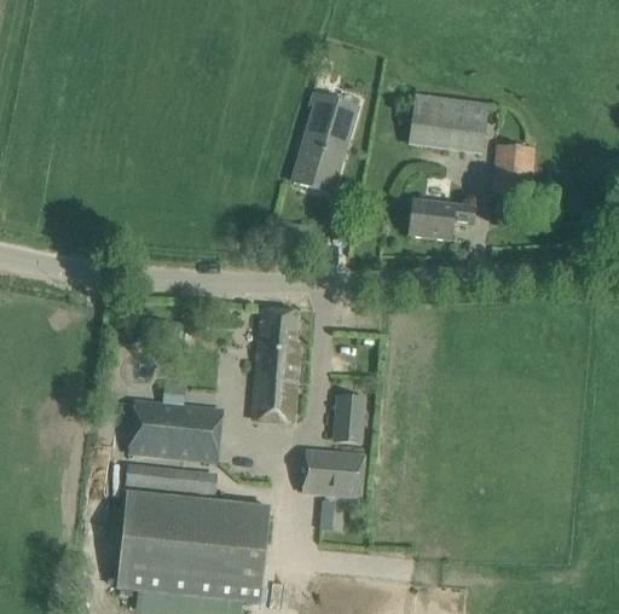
[(320,93),(293,180),(329,191),(357,104),(320,93)]
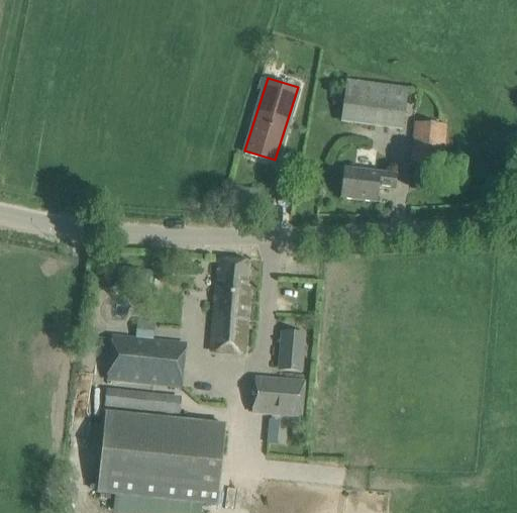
[(346,78),(341,118),(402,125),(407,86),(346,78)]
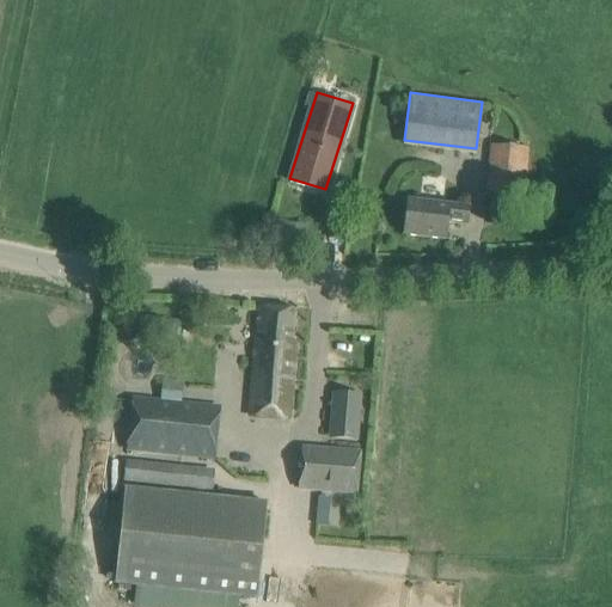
[(491,141),(487,190),(522,194),(527,145),(491,141)]
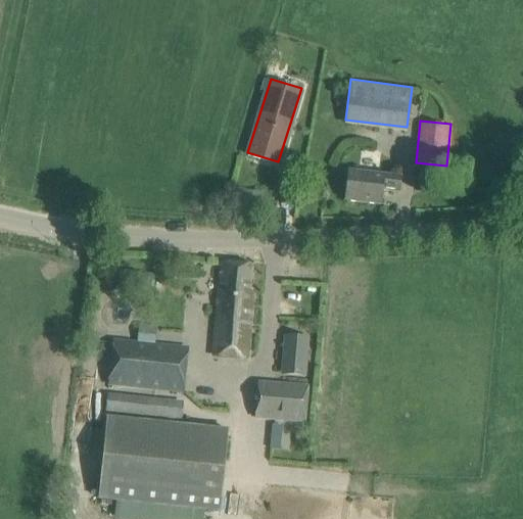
[(398,188),(400,174),(348,168),(344,197),(380,201),(382,186),(398,188)]
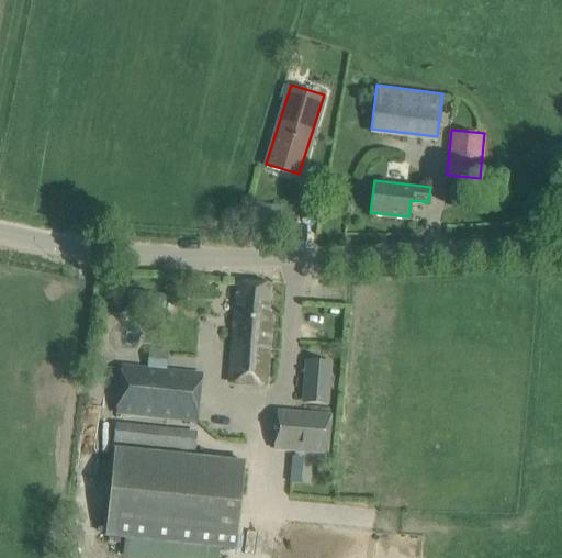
[(269,313),(271,281),(237,278),(229,368),(267,371),(272,313),(269,313)]
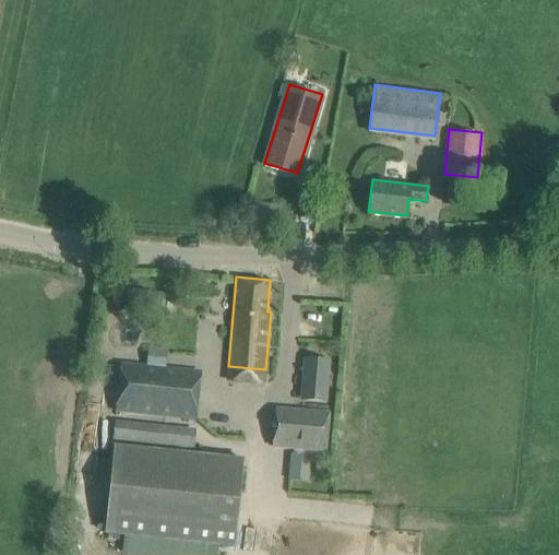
[(328,358),(306,357),(302,396),(324,398),(328,358)]
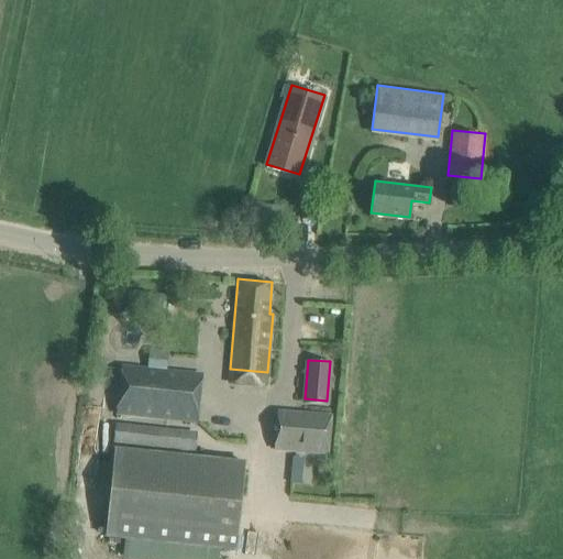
[(122,362),(118,412),(199,419),(203,370),(122,362)]
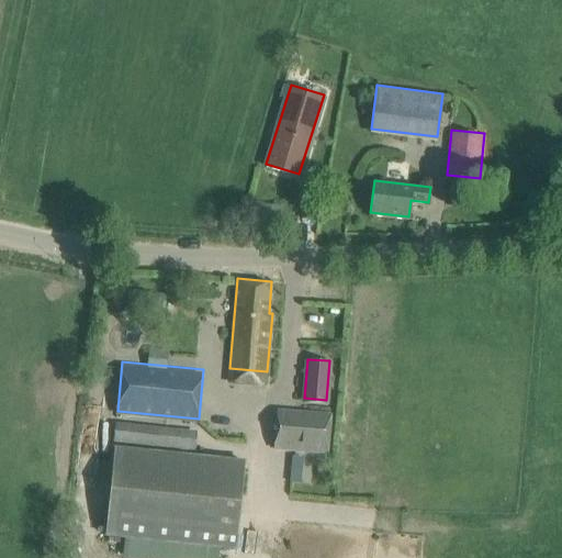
[(330,413),(277,409),(274,445),(327,449),(330,413)]
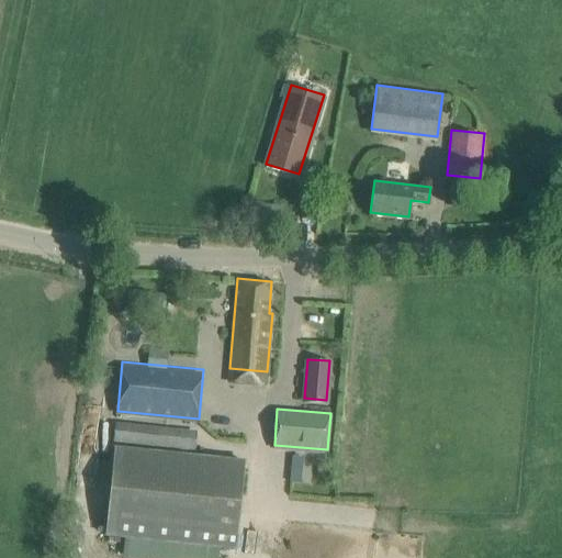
[(116,419),(114,439),(182,445),(184,425),(116,419)]
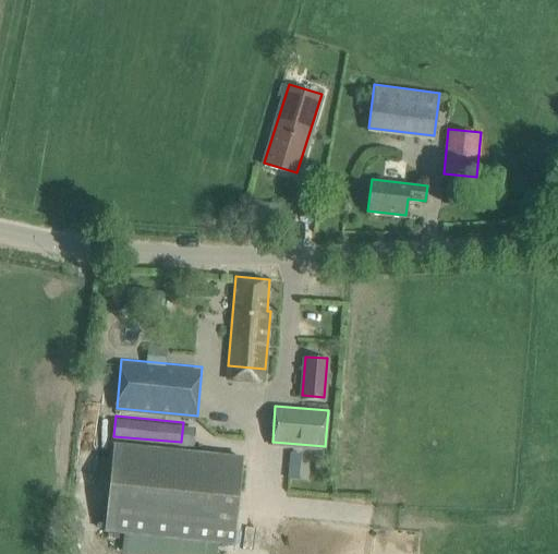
[(104,529),(234,542),(243,456),(113,443),(104,529)]
